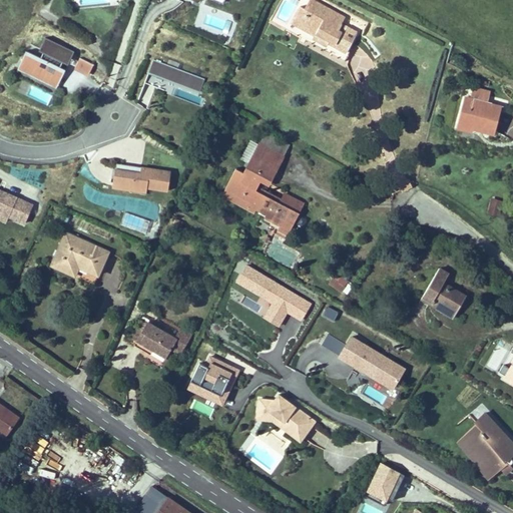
[(346,17),(314,0),(309,0),(305,9),(299,7),(290,24),(314,36),(312,40),(326,48),(328,44),(346,54),(358,31),(343,23),(346,17)]
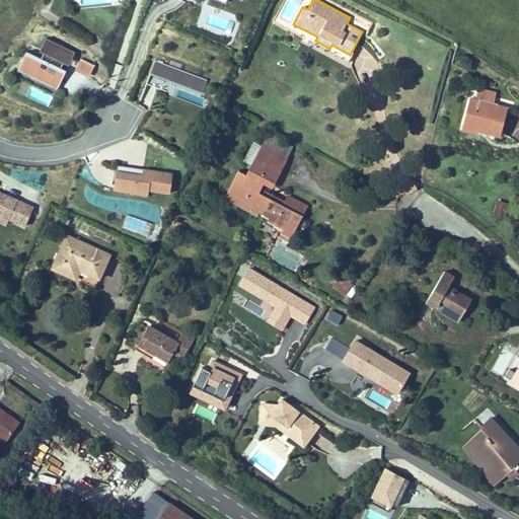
[(39,53),(43,55),(41,59),(25,52),(16,71),(57,91),(66,72),(60,69),(63,64),(68,67),(74,53),(46,39),(39,53)]
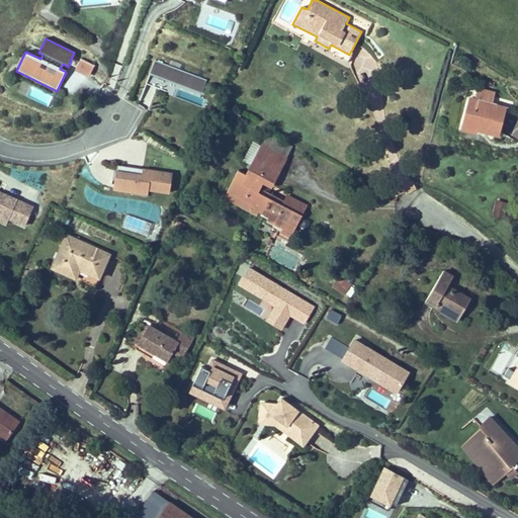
[(95,66),(81,59),(75,71),(89,77),(95,66)]
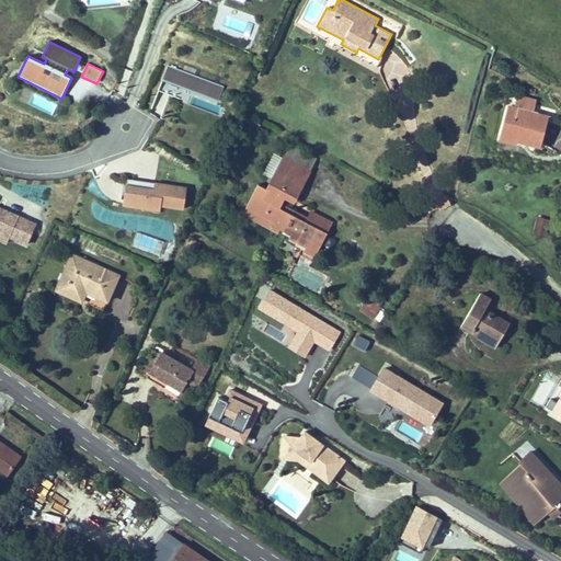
[(224,87),(168,66),(162,80),(218,101),(224,87)]
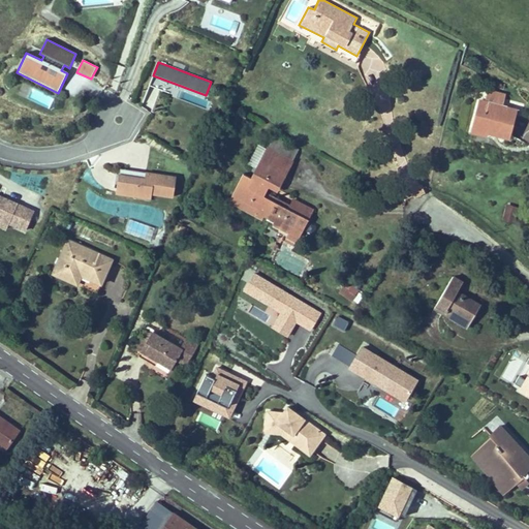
[(485,101),(503,106),(506,94),(488,89),(485,101)]
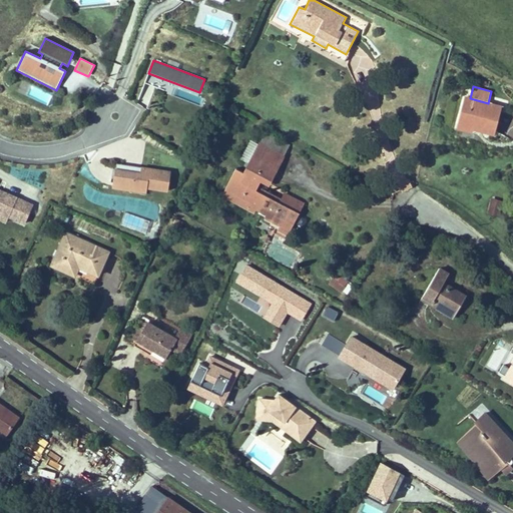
[(470,98),(464,97),(457,125),(473,129),(495,135),(502,106),(488,103),(470,98)]
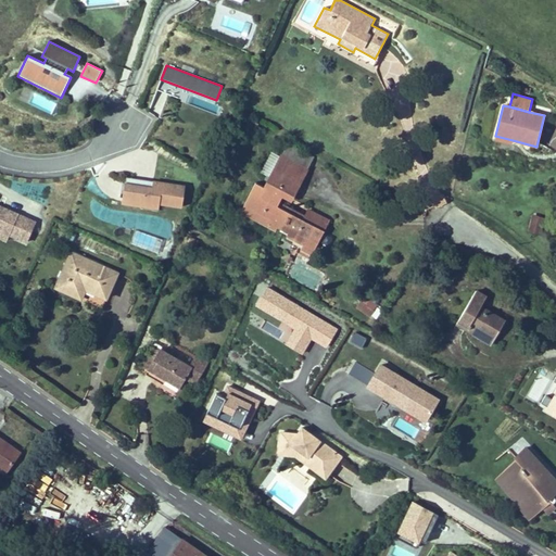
[(513,140),(495,136),(494,140),(510,144),(513,140)]
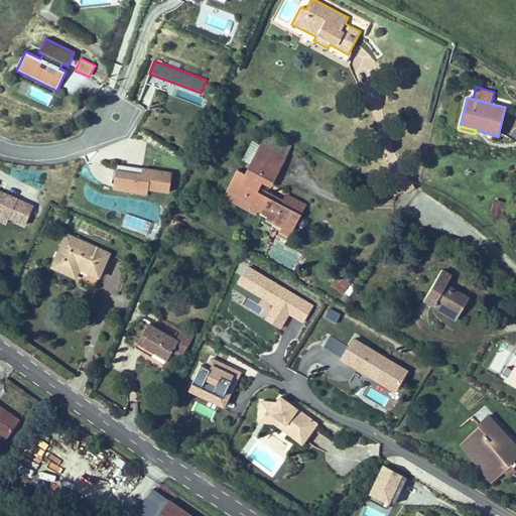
[(292,145),(267,132),(245,175),(236,170),(222,199),(255,216),(256,213),(266,218),(265,220),(280,228),(279,232),(289,237),(306,205),(286,194),(282,200),(259,187),(261,184),(270,188),(292,145)]
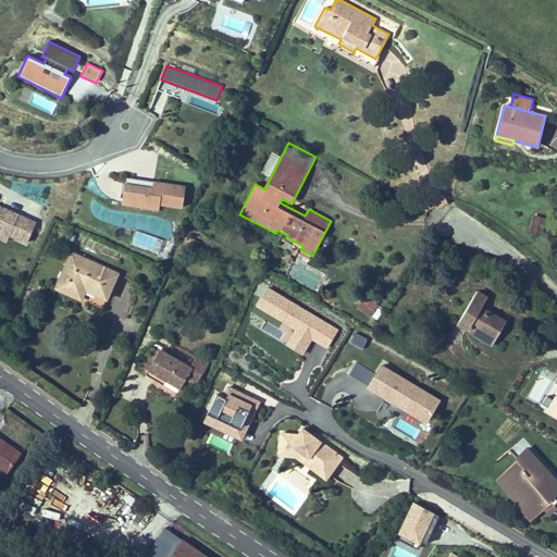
[(126,177),(125,184),(124,184),(121,206),(158,211),(159,207),(182,210),(185,186),(126,177)]
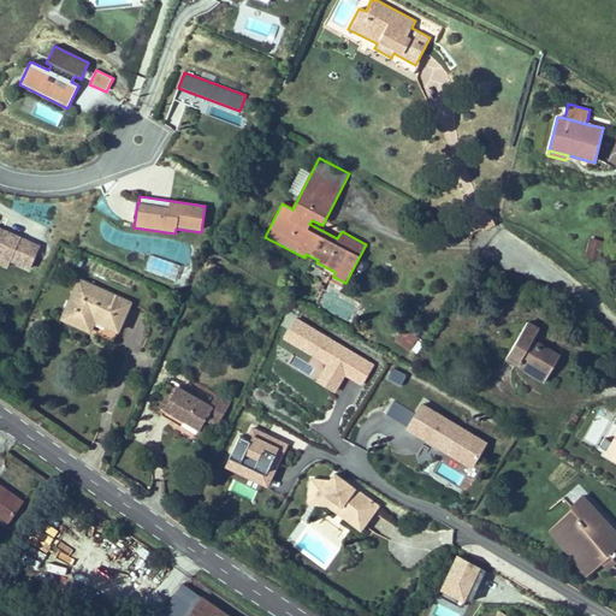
[(29,271),(40,246),(0,227),(0,266),(6,270),(10,262),(29,271)]
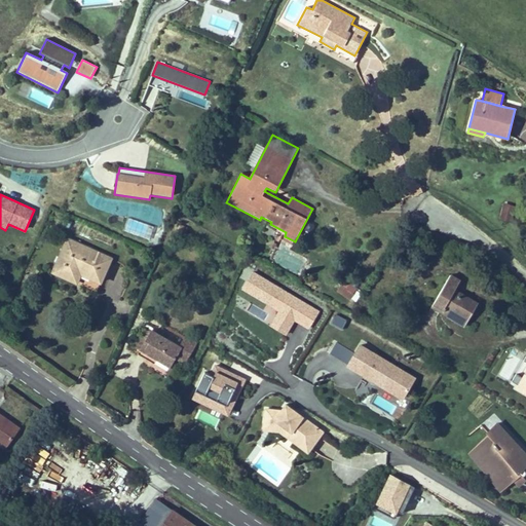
[(515,205),(504,203),(500,220),(511,223),(515,205)]
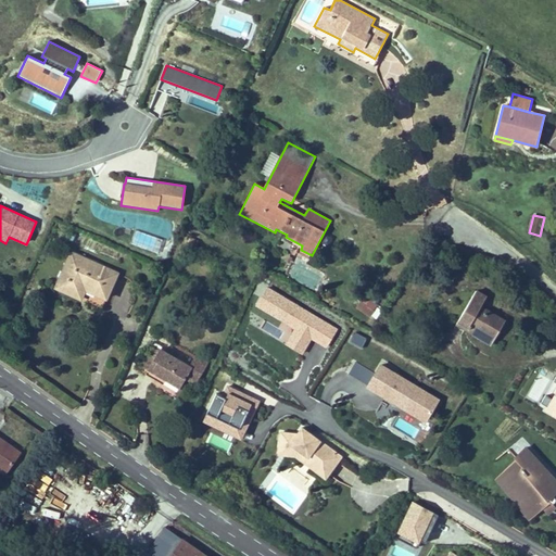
[(130,244),(159,253),(163,239),(135,230),(130,244)]
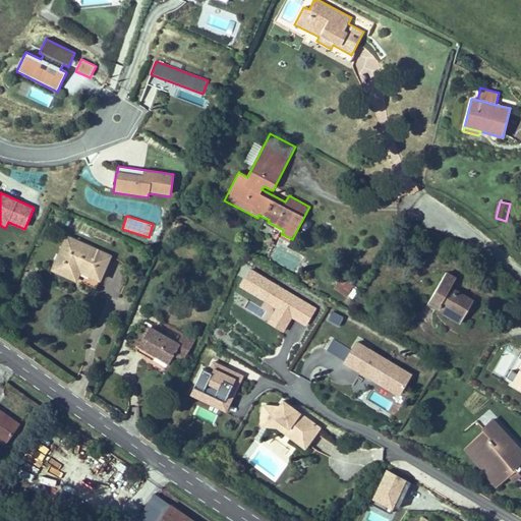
[(112,255),(65,235),(49,271),(76,283),(77,280),(95,288),(98,282),(100,283),(112,255)]
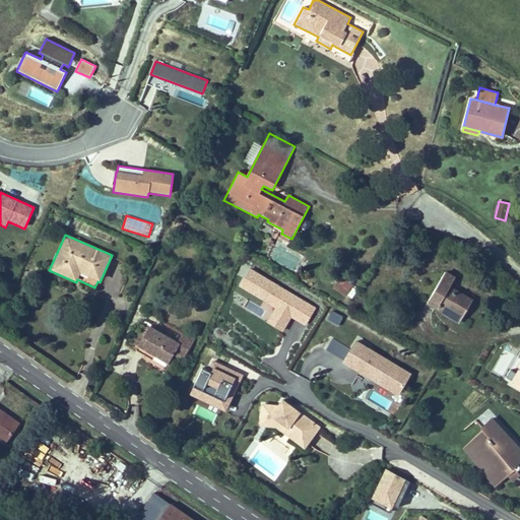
[(316,307),(247,267),(237,285),(274,308),(266,322),(283,332),(291,318),(306,326),(316,307)]
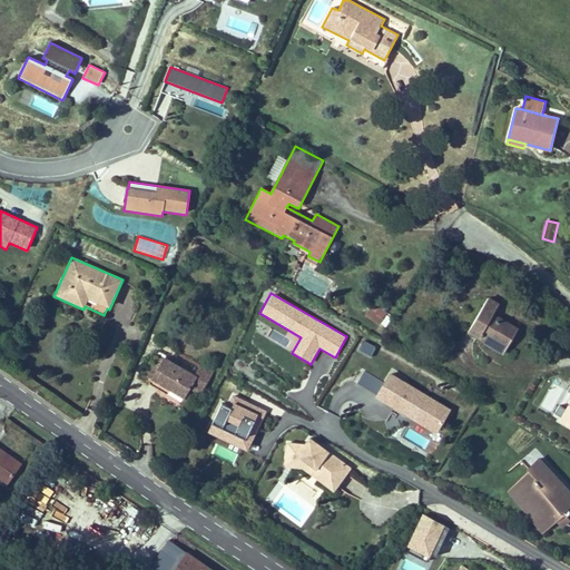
[(518,328),(493,314),(499,304),(488,297),(467,334),(503,355),(518,328)]
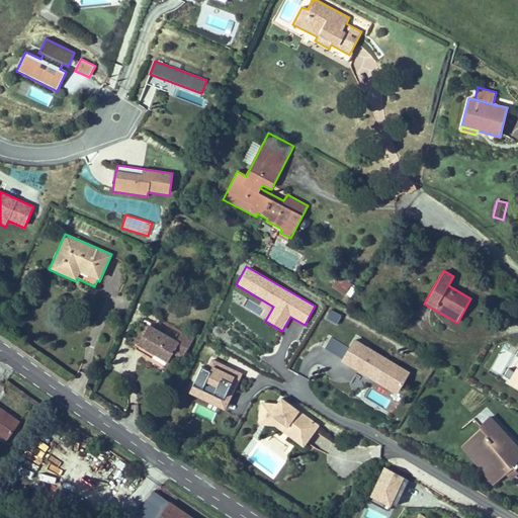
[(332,286),(344,295),(351,284),(339,276),(332,286)]
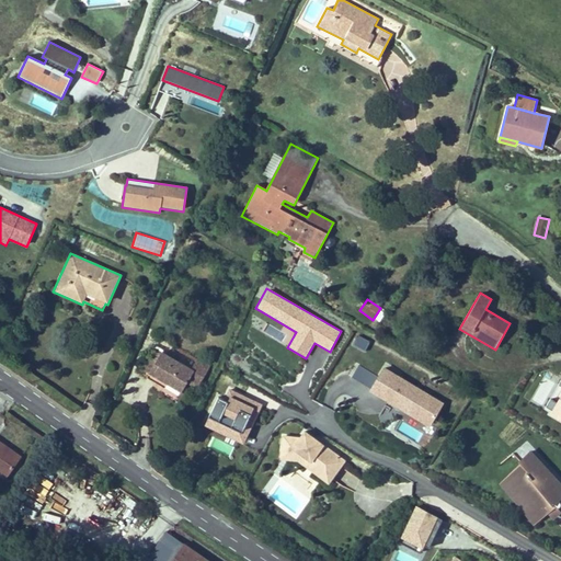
[(354,345),(366,351),(370,342),(359,335),(354,345)]
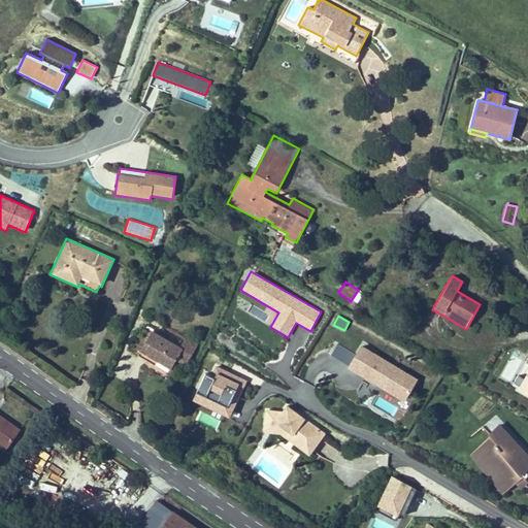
[(142,332),(150,336),(152,332),(154,328),(146,324),(142,332)]
